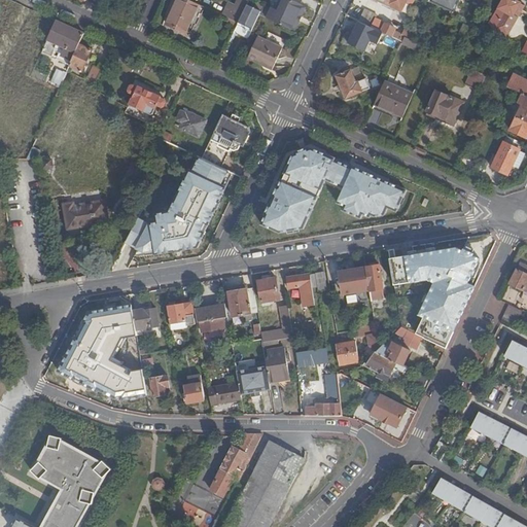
[(200,4),(189,0),(173,0),(168,13),(170,15),(167,24),(186,33),(190,24),(200,4)]
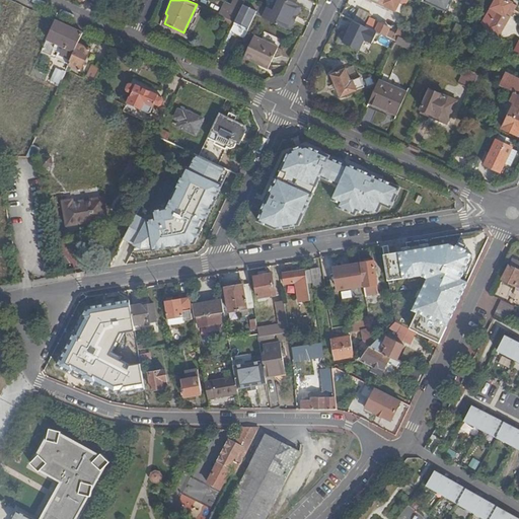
[(225,17),(235,22),(243,5),(245,0),(237,0),(234,8),(226,4),(221,15),(225,17)]
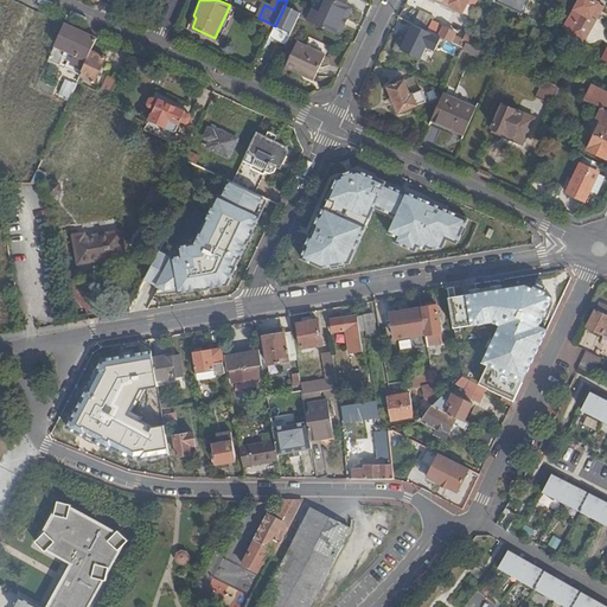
[(313,10),(307,21),(336,34),(349,6),(336,0),(326,0),(320,13),(313,10)]
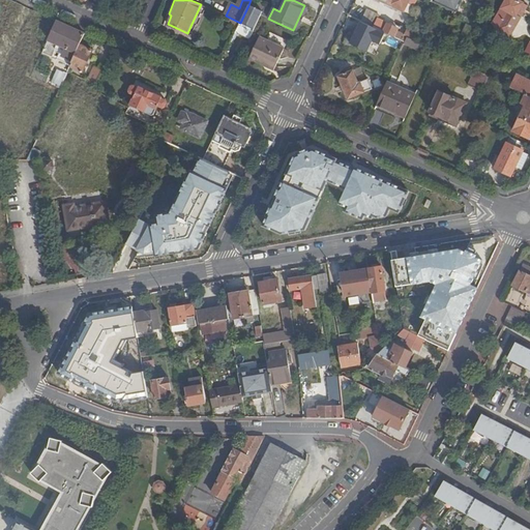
[(417,0),(380,0),(404,11),(409,2),(414,5),(417,0)]
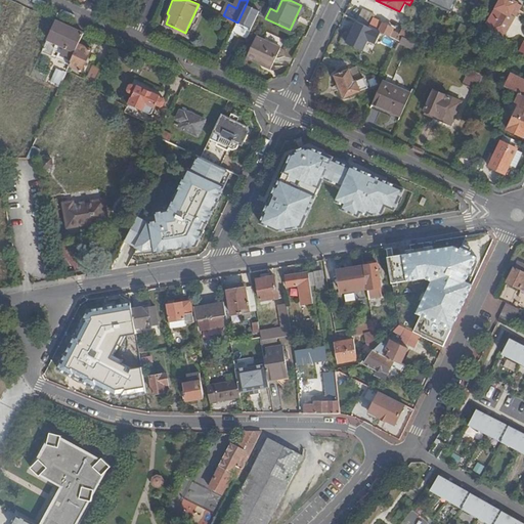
[(430,0),(451,9),(455,0),(430,0)]
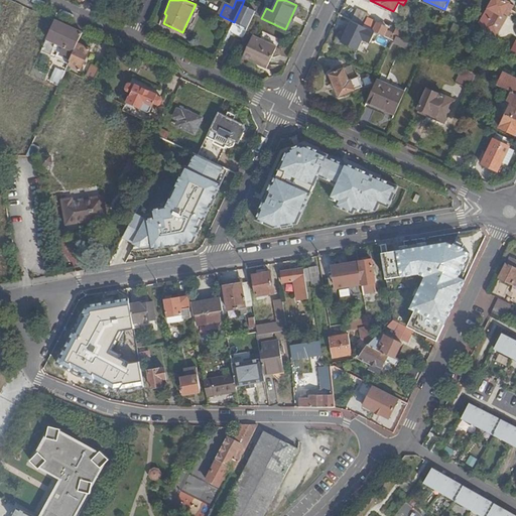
[(503,15),(510,3),(504,0),(493,0),(488,10),(490,12),(492,9),(495,11),(485,28),(496,35),(507,17),(503,15)]
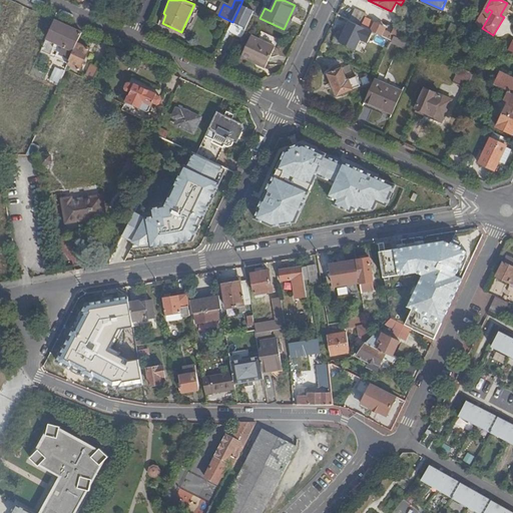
[(511,5),(507,3),(500,15),(504,17),(511,5)]
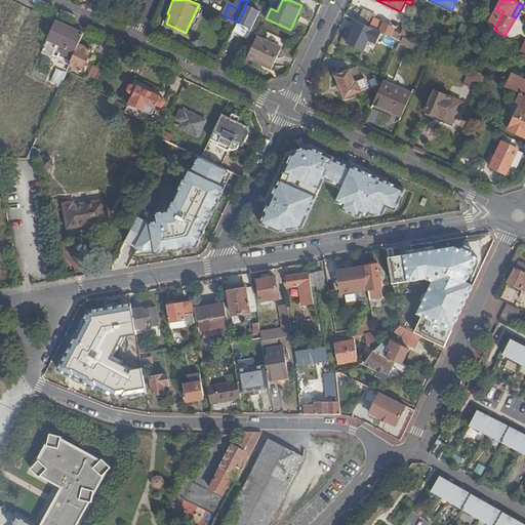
[(195,26),(203,6),(199,4),(190,24),(195,26)]
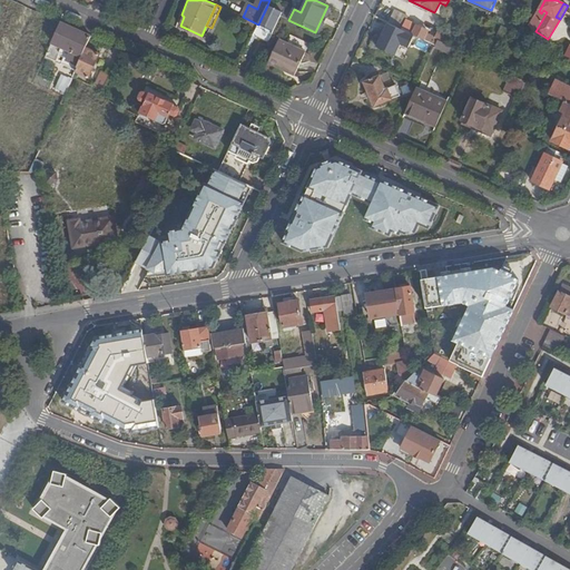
[(268,43),(282,17),(283,12),(267,6),(258,25),(255,32),(253,36),(255,37),(268,43)]
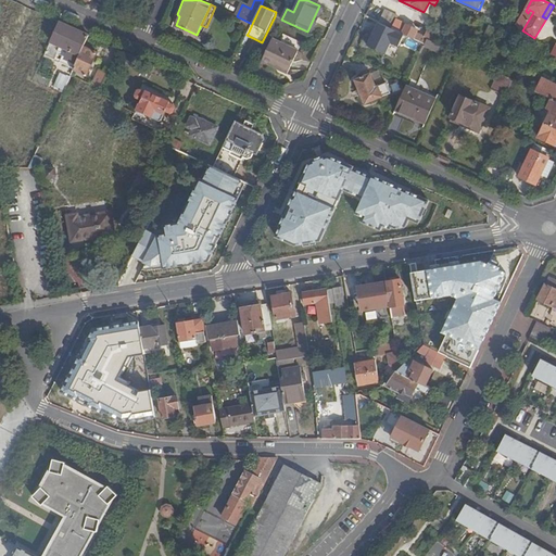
[(307,32),(311,33),(324,8),(319,5),(307,32)]
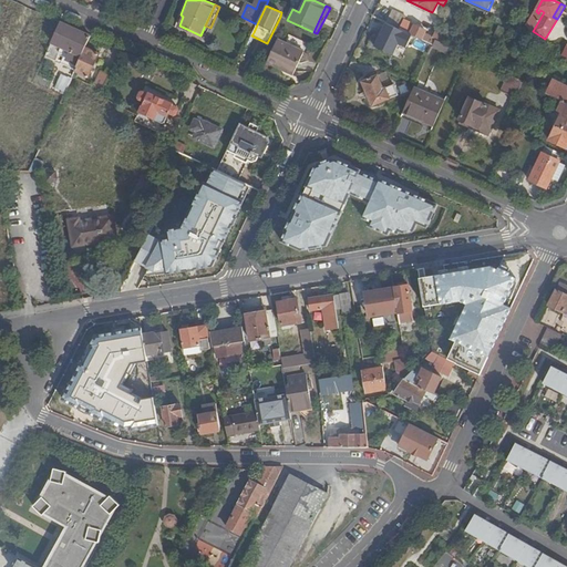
[(387,22),(400,29),(403,22),(405,16),(393,10),(387,22)]
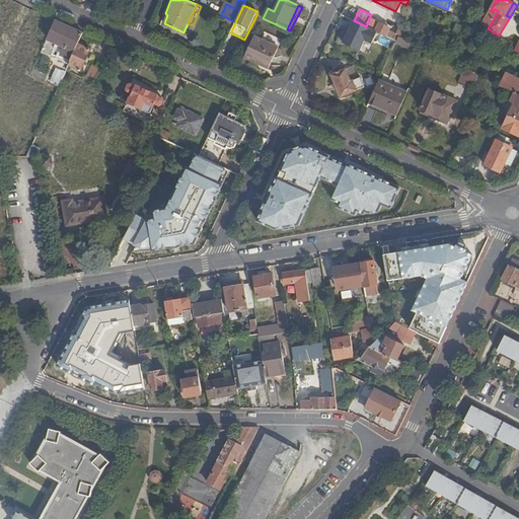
[(1,10),(0,13),(0,35),(1,36),(11,15),(1,10)]
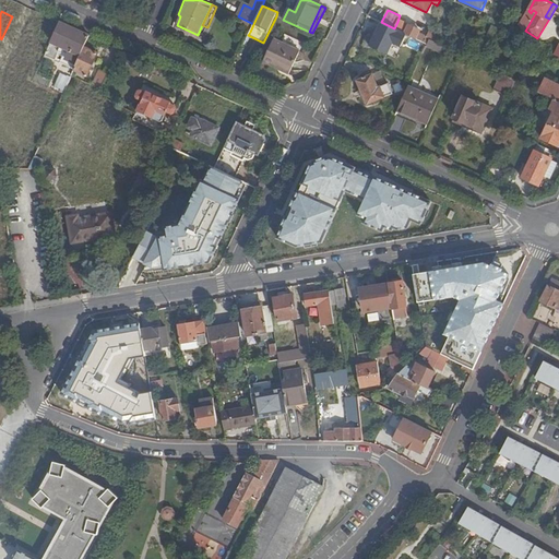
[(242,19),(239,26),(250,32),(253,24),(242,19)]
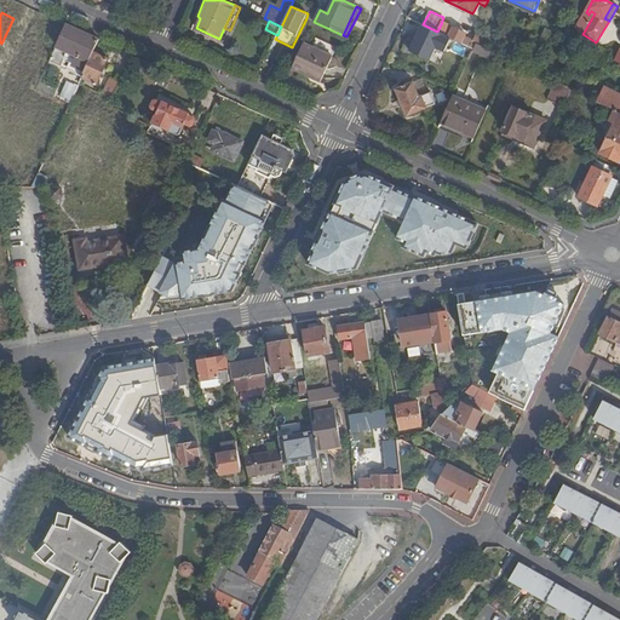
[(437,32),(423,24),(409,51),(429,61),(436,46),(446,51),(452,38),(437,32)]
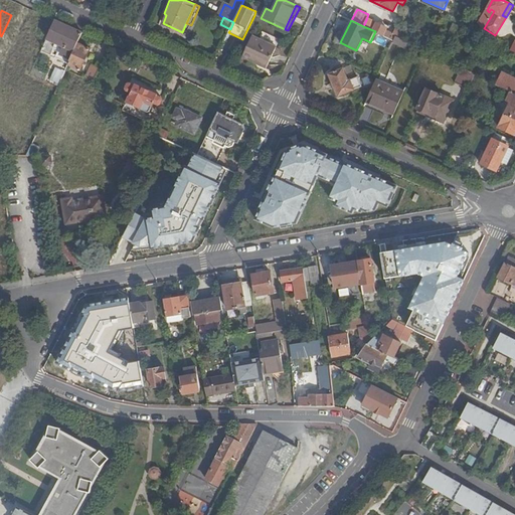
[(392,40),(394,35),(393,34),(385,31),(386,28),(376,23),(375,24),(366,20),(363,26),(375,31),(387,38),(392,40)]
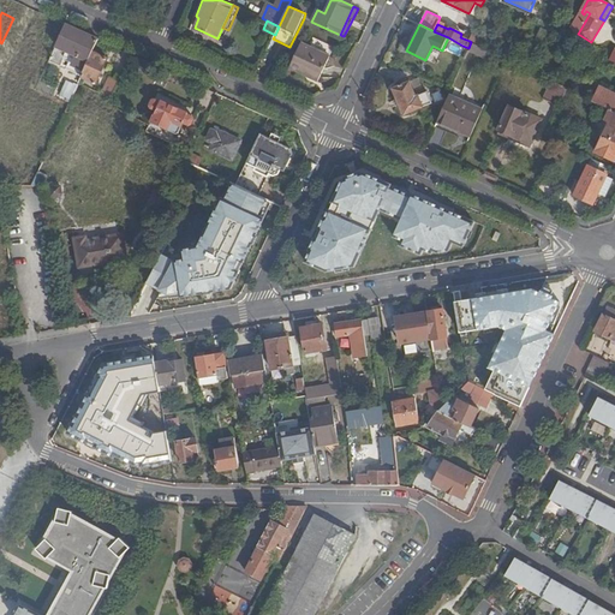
[(93,52),(99,40),(65,25),(48,63),(59,67),(64,57),(61,55),(64,49),(72,54),(89,61),(93,52)]
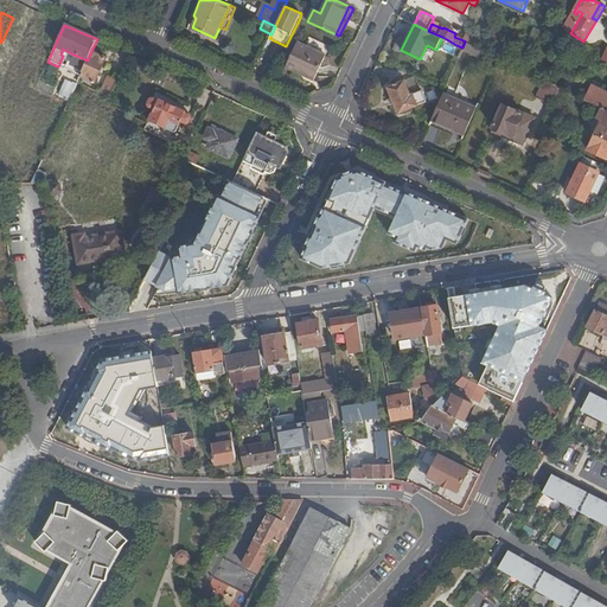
[(529,43),(536,46),(543,31),(543,30),(536,26),(529,43)]
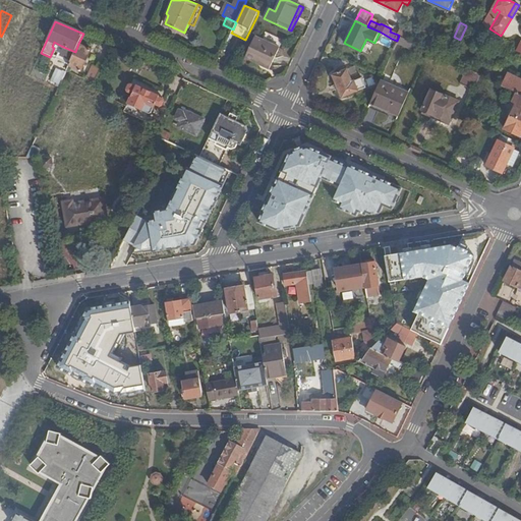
[(406,39),(409,41),(413,33),(401,27),(398,35),(399,36),(406,39)]
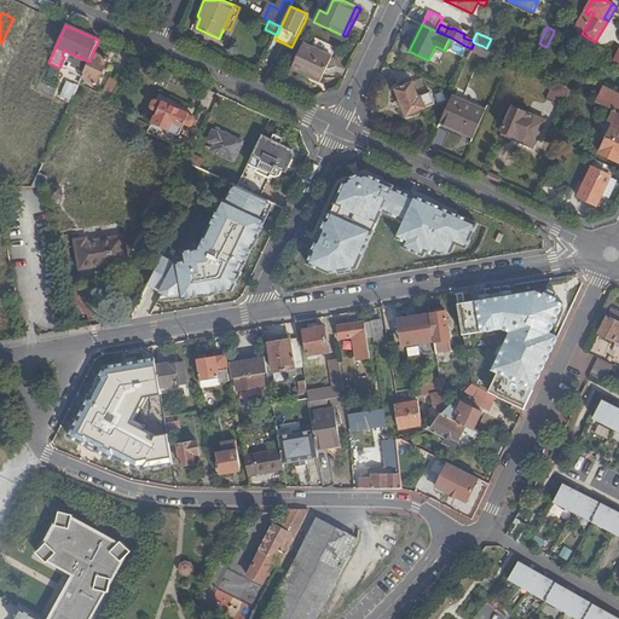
[(320,81),(333,57),(304,44),(293,68),(320,81)]
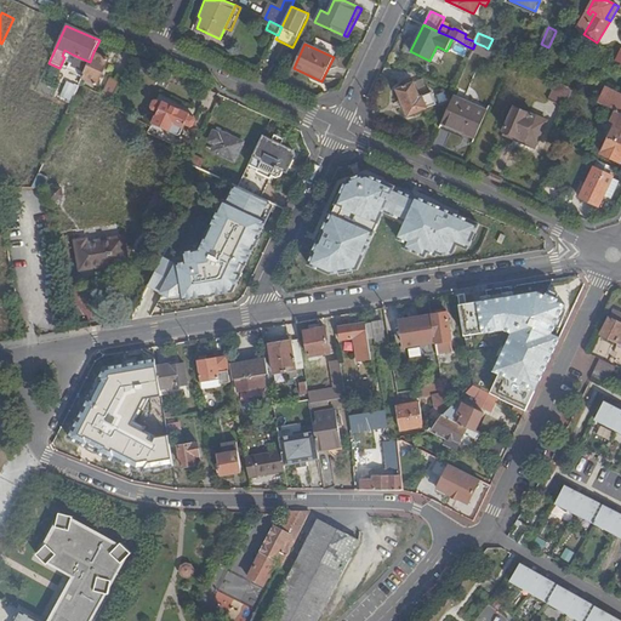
[(468,60),(472,52),(473,49),(467,46),(462,56),(468,60)]
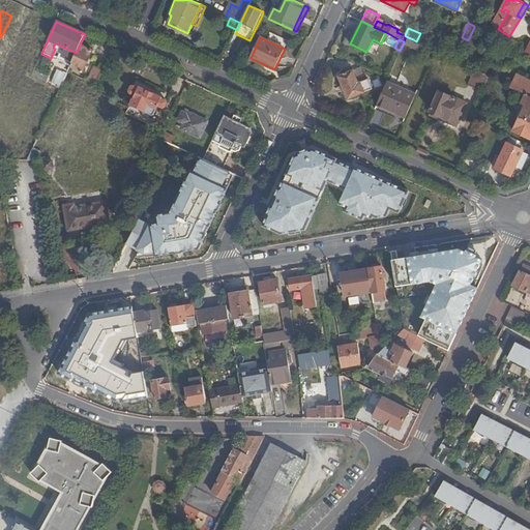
[(93,50),(80,45),(77,53),(70,66),(83,71),(93,50)]
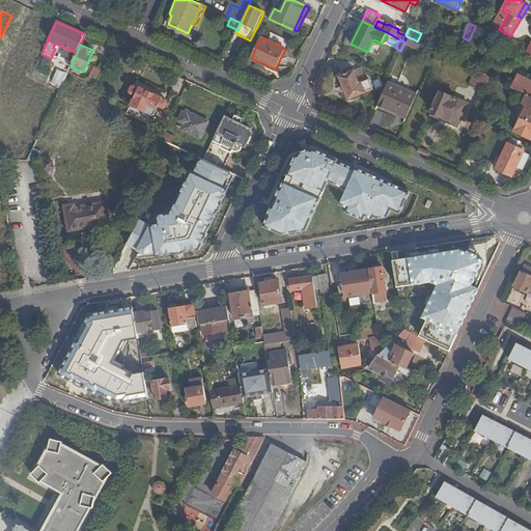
[(62,47),(56,59),(71,66),(77,53),(62,47)]
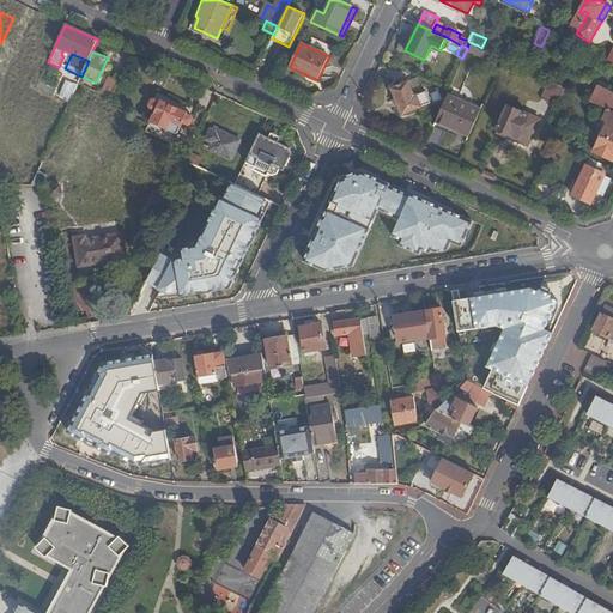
[(111,98),(119,82),(110,78),(103,93),(111,98)]
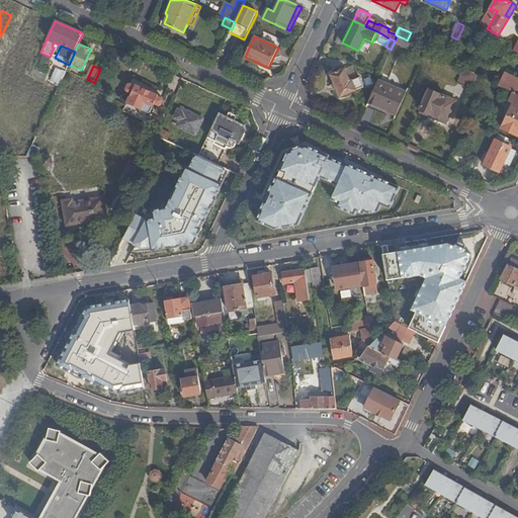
[(364,87),(359,77),(351,80),(346,68),(330,74),(340,97),(364,87)]
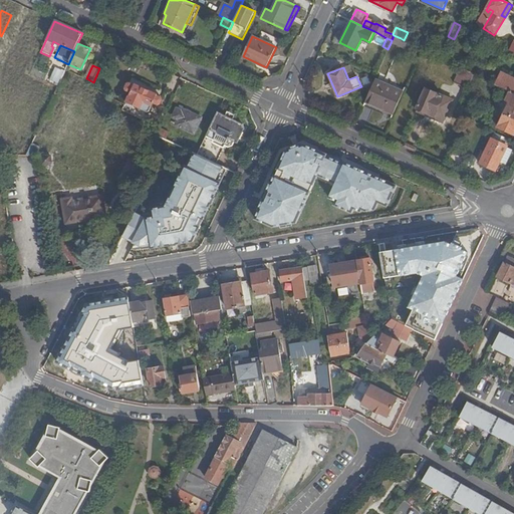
[(468,88),(475,74),(465,69),(458,83),(468,88)]
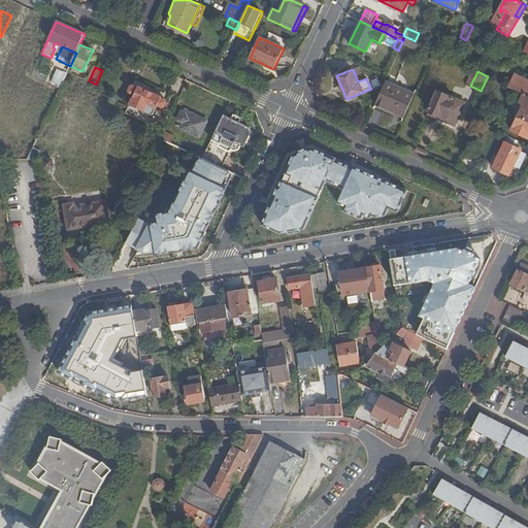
[(527,79),(516,74),(509,87),(524,94),(527,96),(527,79)]
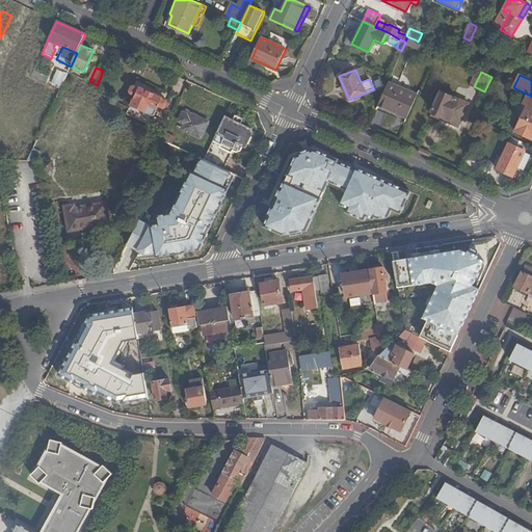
[(378,105),(407,117),(417,95),(388,82),(378,105)]
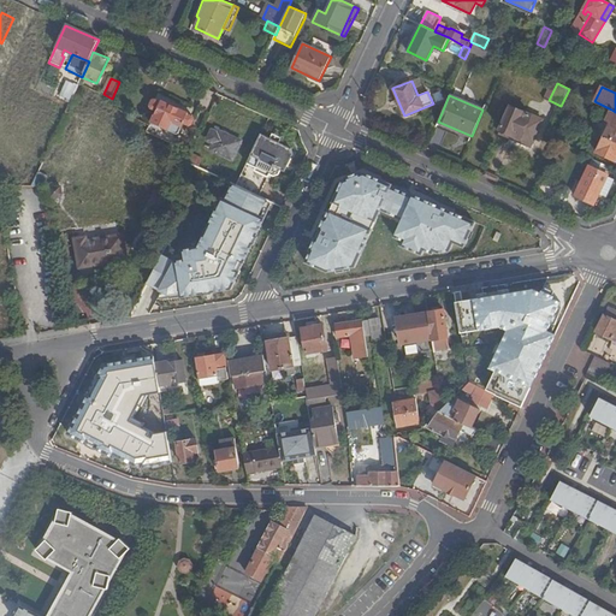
[(152,123),(178,135),(184,123),(190,125),(193,125),(195,120),(194,116),(188,113),(189,112),(161,100),(161,101),(158,99),(153,100),(150,105),(150,107),(152,108),(157,111),(152,123)]
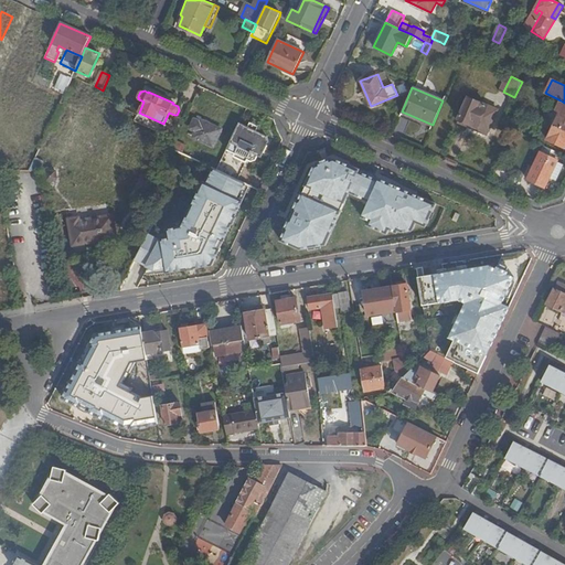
[(488,132),(498,110),(468,97),(459,119),(488,132)]
